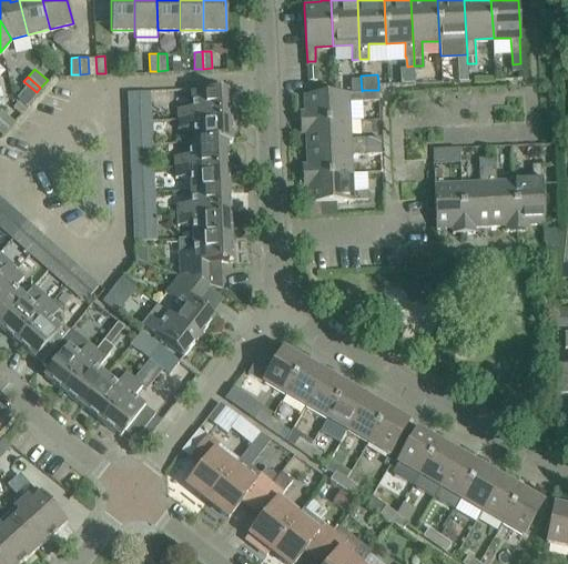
[(361,78),(351,78),(351,91),(362,91),(361,78)]
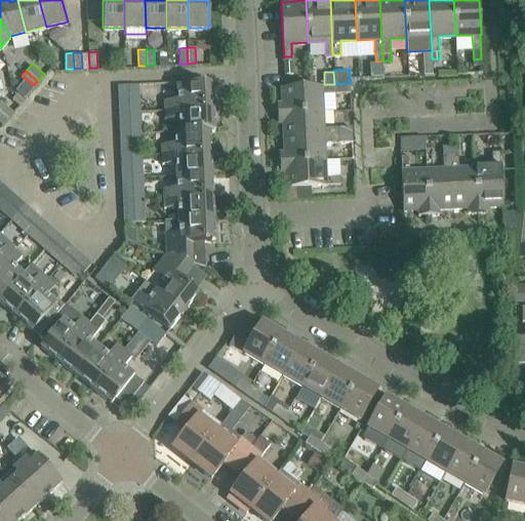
[(118,87),(119,104),(119,116),(129,115),(129,104),(139,103),(138,82),(118,83),(118,87)]
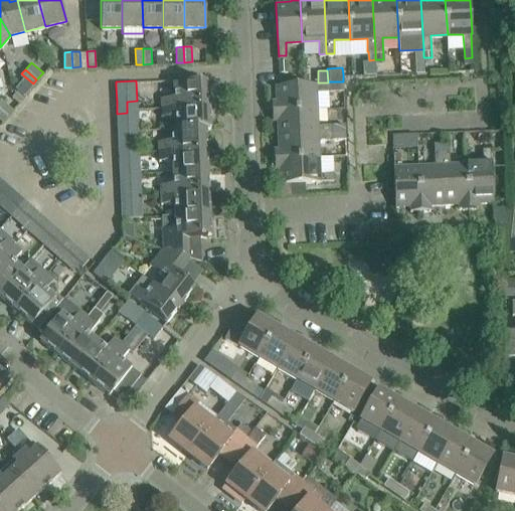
[(161,106),(209,104),(208,81),(174,82),(174,96),(161,97),(161,106)]
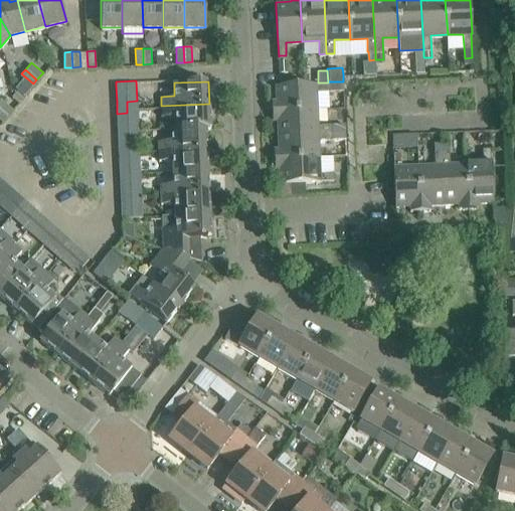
[(277,99),(272,100),(272,109),(317,107),(316,91),(328,90),(328,82),(318,82),(316,82),(281,83),(279,83),(276,83),(277,99)]
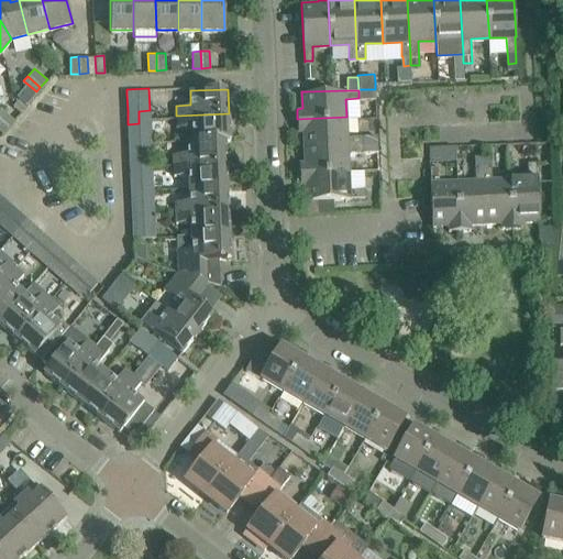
[(0,129),(2,131),(13,119),(1,108),(0,108),(0,129)]
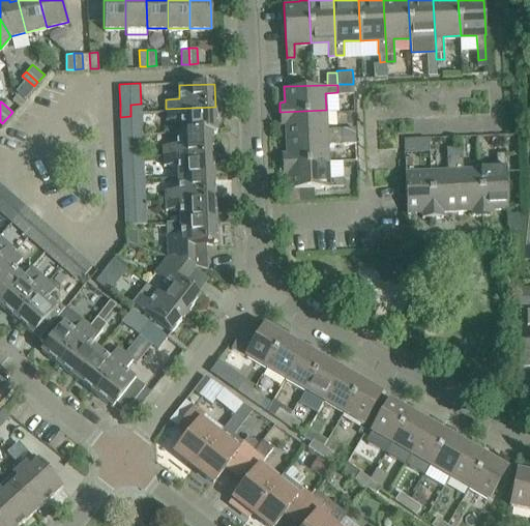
[(141,104),(130,105),(130,116),(120,117),(121,134),(142,133),(141,104)]
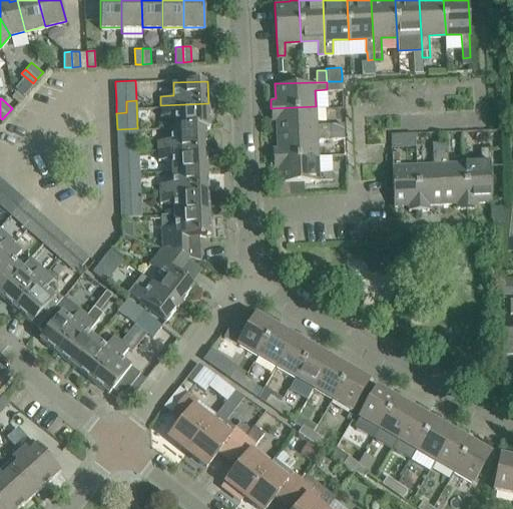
[(208,103),(160,105),(161,115),(174,114),(175,125),(170,125),(170,126),(209,124),(208,103)]
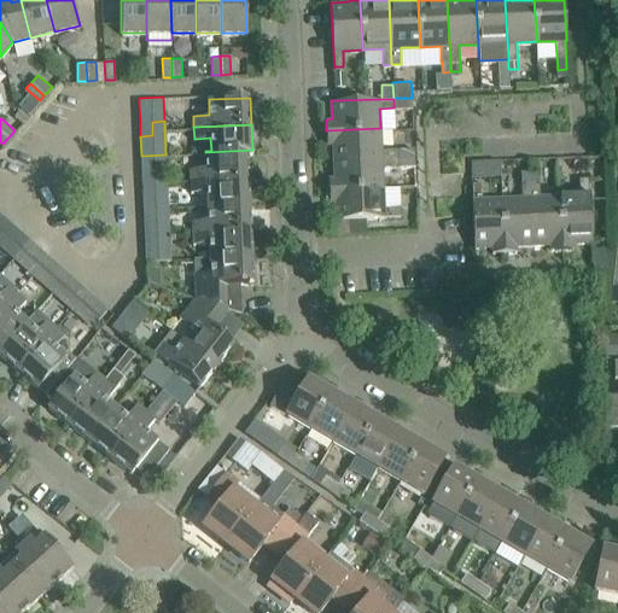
[(382,149),(380,128),(326,130),(327,142),(332,142),(333,159),(398,157),(412,156),(412,149),(397,150),(397,147),(382,149)]
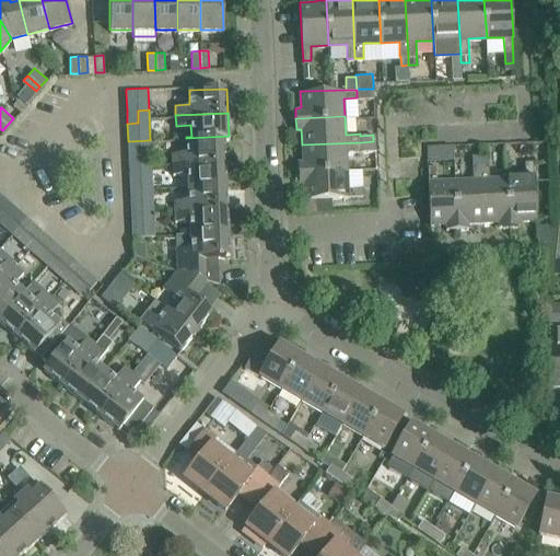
[(229,136),(186,138),(186,151),(172,152),(173,162),(224,160),(223,138),(229,138),(229,136)]
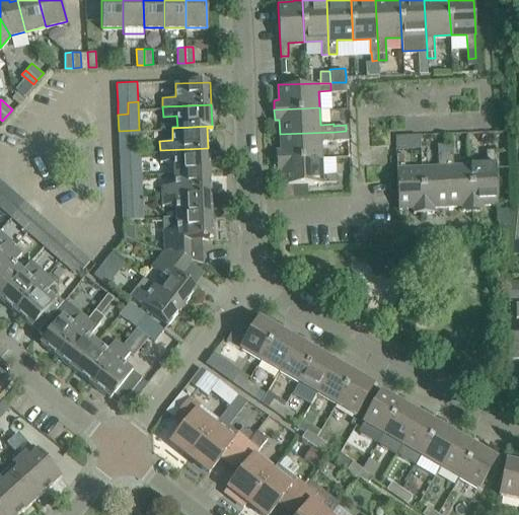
[(119,131),(120,158),(130,157),(130,146),(140,146),(139,130),(119,131)]
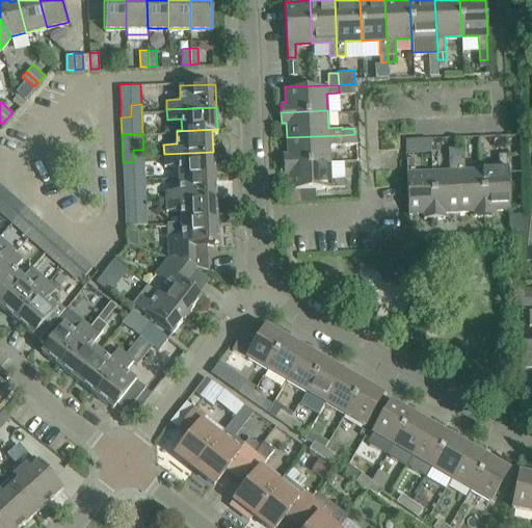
[(343,135),(287,137),(288,152),(283,152),(283,163),(329,161),(328,143),(343,142),(343,135)]
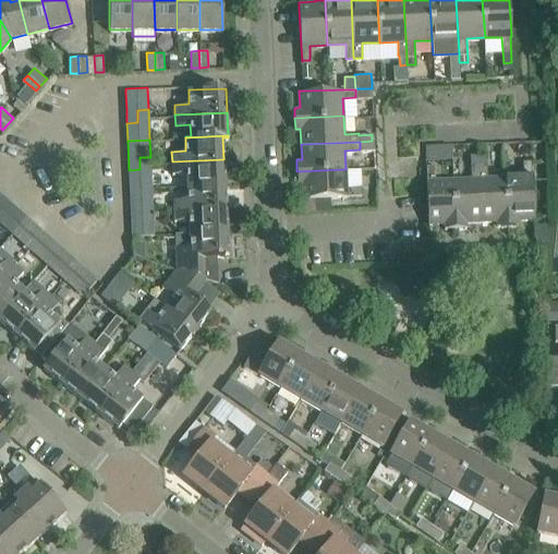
[(435,144),(424,144),(425,157),(435,157),(435,144)]
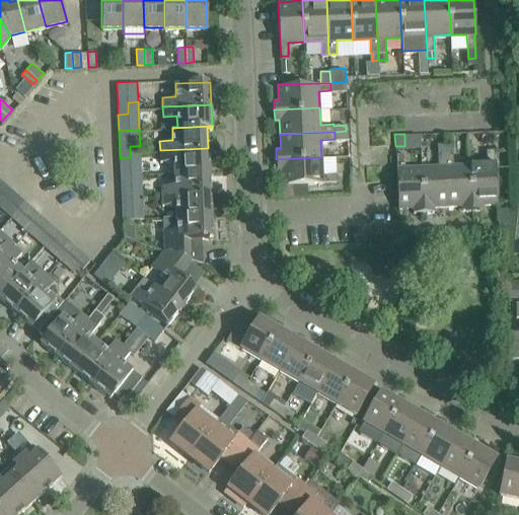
[(141,173),(140,151),(140,146),(130,146),(130,157),(120,158),(121,174),(141,173)]
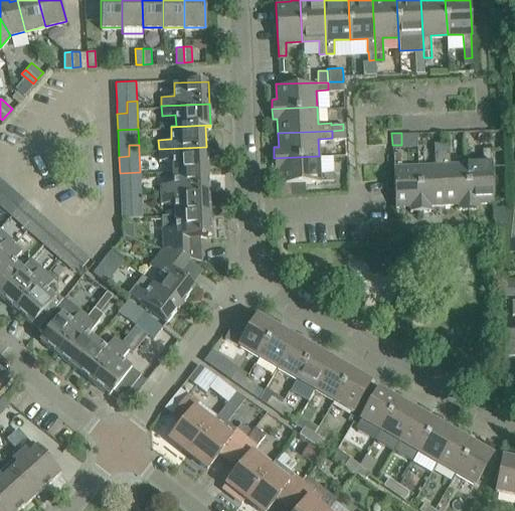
[(207,169),(206,147),(159,149),(159,159),(172,158),(173,170),(207,169)]
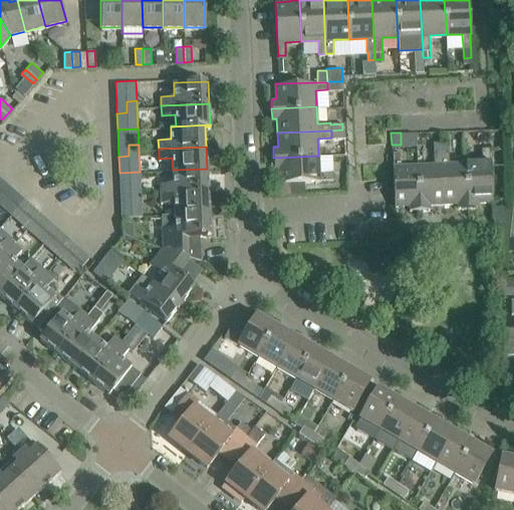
[(482,161),(466,162),(468,207),(477,206),(477,201),(492,201),(490,161),(489,147),(481,148),(482,161)]
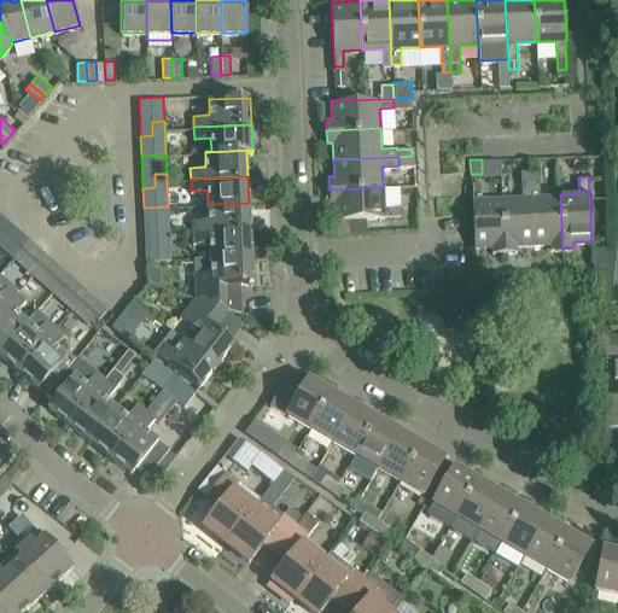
[(530,179),(520,180),(522,196),(501,197),(503,251),(516,250),(516,244),(532,244),(530,179)]
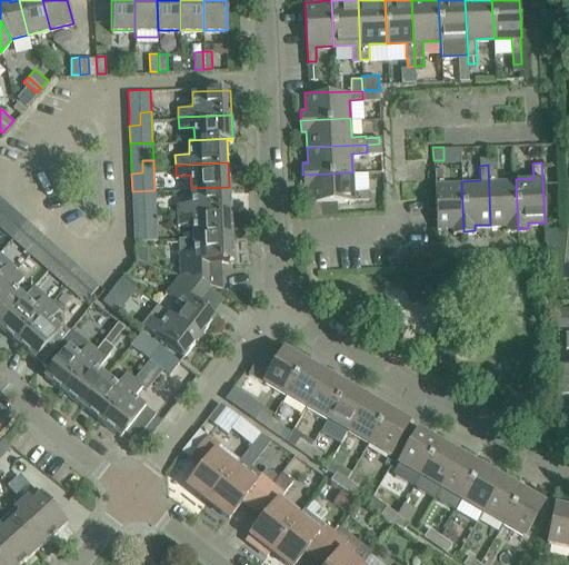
[(488,165),(490,225),(506,224),(507,229),(518,229),(516,179),(497,180),(496,165),(488,165)]
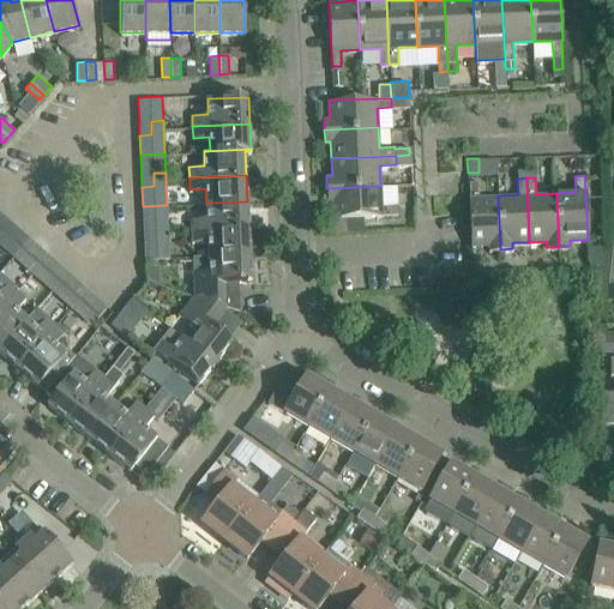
[(477,180),(469,180),(469,197),(470,245),(489,243),(489,249),(500,249),(498,196),(479,197),(477,180)]
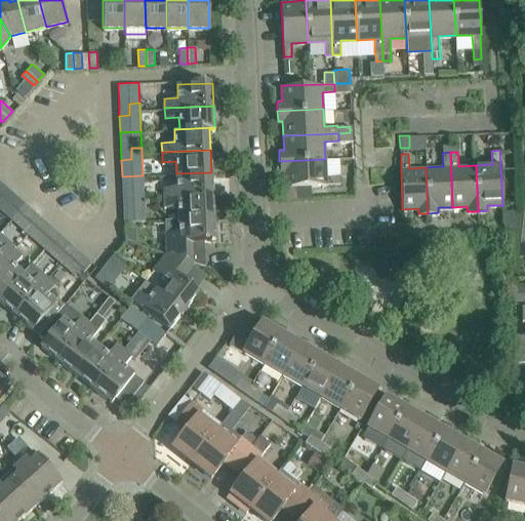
[(326,183),(340,183),(339,174),(326,175),(325,159),(279,161),(280,170),(285,170),(285,186),(326,184),(326,183)]
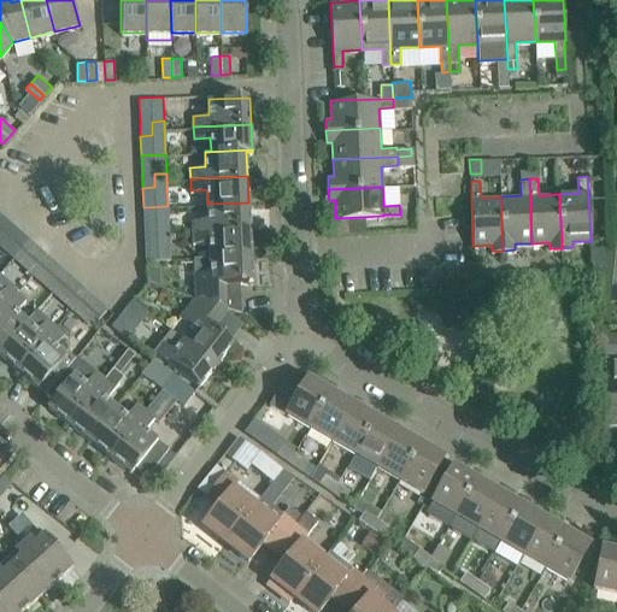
[(250,228),(248,202),(207,204),(207,218),(192,219),(192,231),(250,228)]
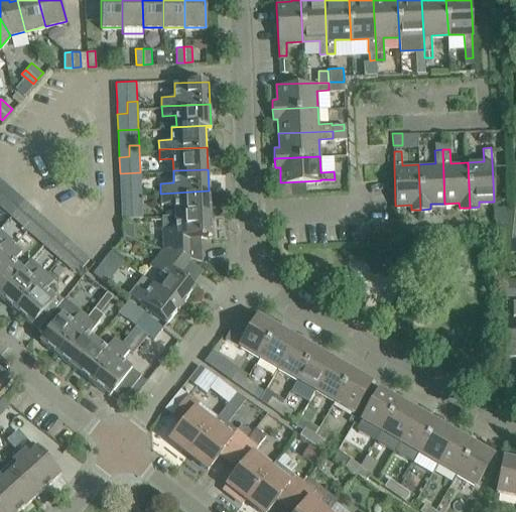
[(120,173),(121,201),(131,201),(131,188),(141,188),(140,172),(120,173)]
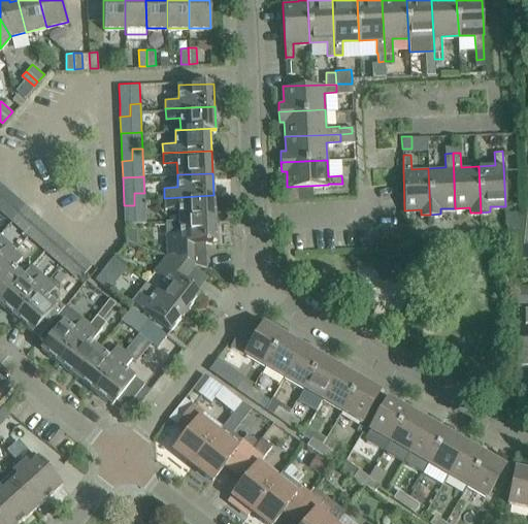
[(0,208),(11,219),(18,211),(25,203),(4,185),(0,189),(0,195),(6,200),(0,206),(0,208)]
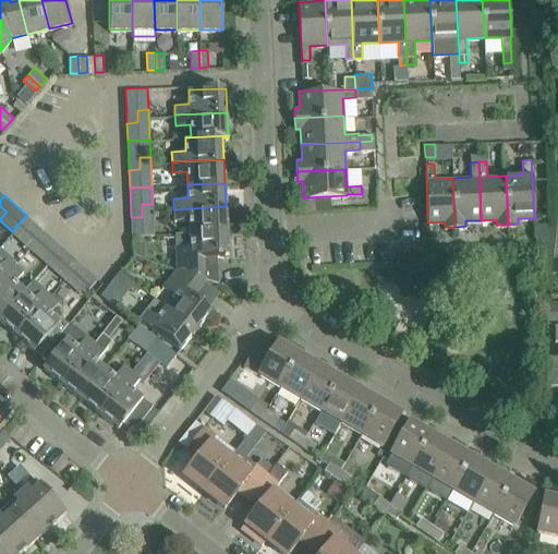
[(153,216),(153,209),(153,204),(142,204),(142,217),(131,217),(132,235),(154,233),(153,216)]
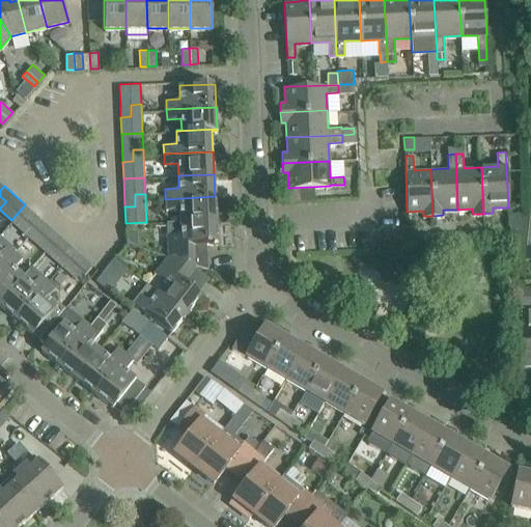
[(215,196),(165,199),(166,209),(179,209),(180,220),(166,220),(166,221),(216,219),(215,196)]
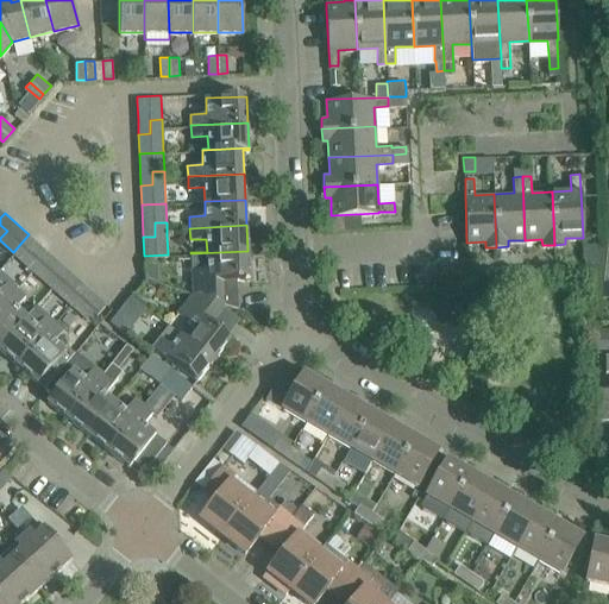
[(36,256),(43,247),(29,234),(20,244),(13,252),(37,274),(45,265),(36,256)]
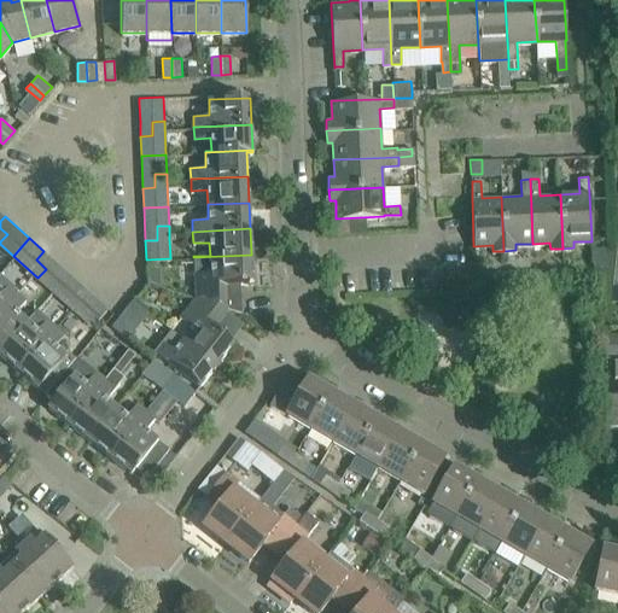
[(46,269),(38,278),(52,291),(68,273),(44,251),(36,260),(46,269)]
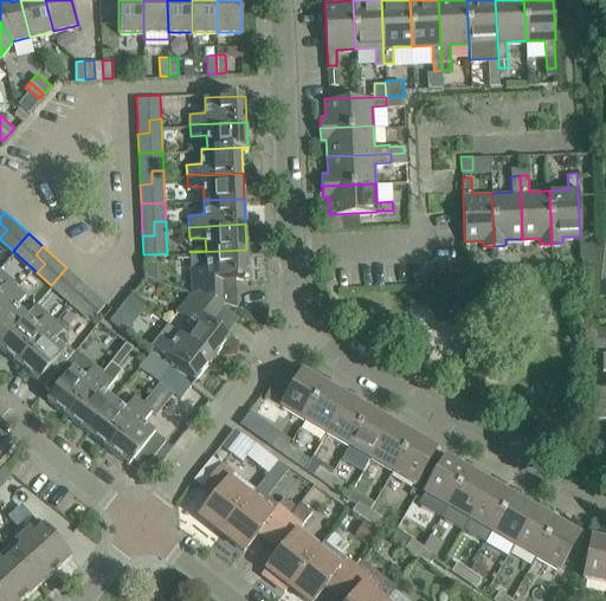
[(189,252),(191,266),(192,291),(223,301),(226,302),(237,305),(236,286),(230,286),(230,277),(247,276),(246,250),(189,252)]
